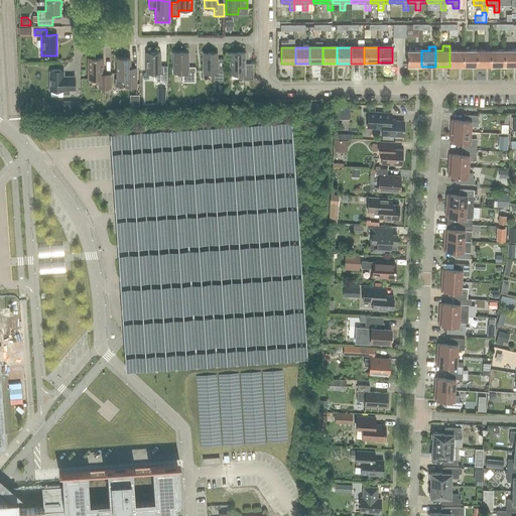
[(421,67),(421,50),(407,51),(407,67),(421,67)]
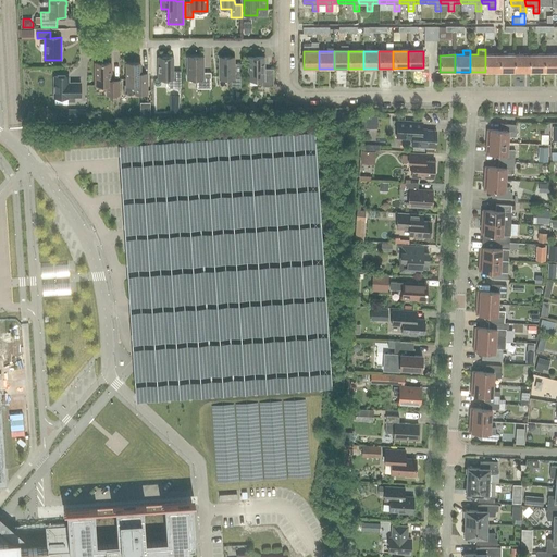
[(499,72),(499,54),(485,54),(485,72),(499,72)]
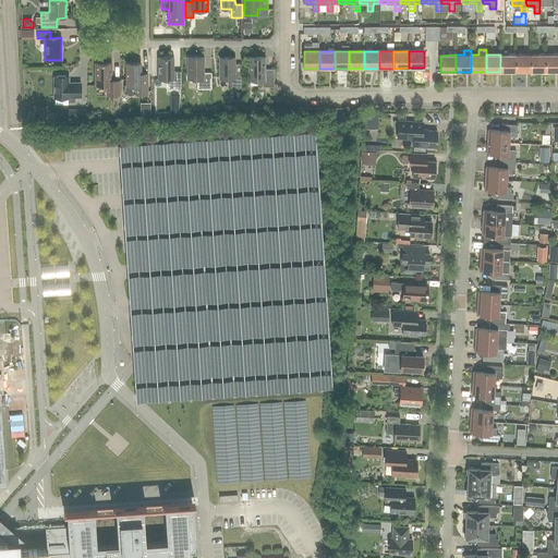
[(516,72),(516,55),(500,55),(500,72),(516,72)]
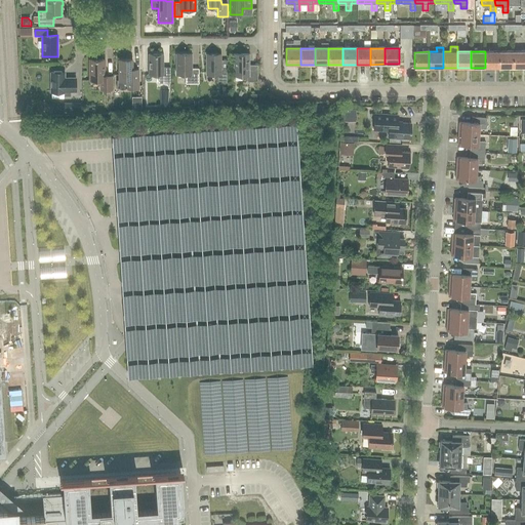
[(499,68),(499,51),(485,51),(485,68),(499,68)]
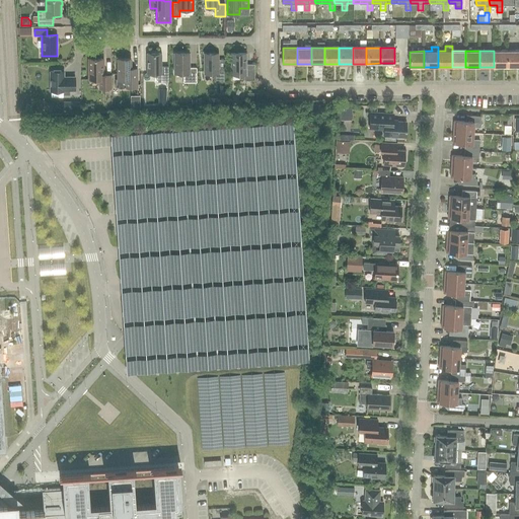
[(507,67),(507,51),(494,51),(494,67),(507,67)]
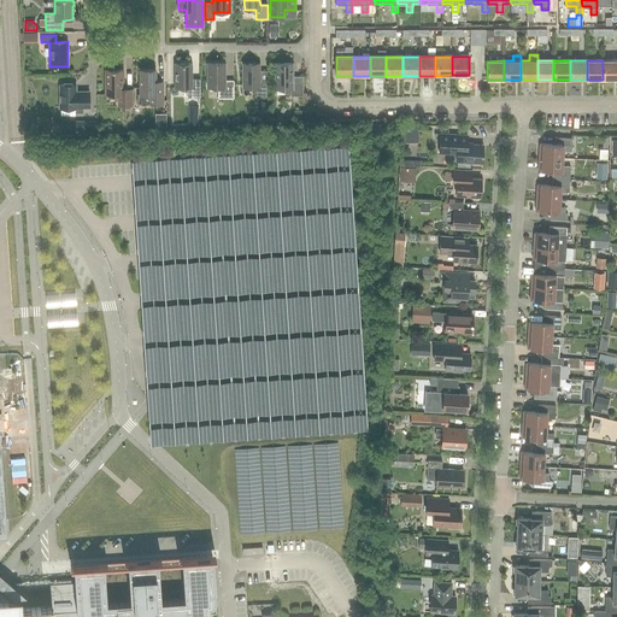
[(616,78),(616,60),(603,60),(603,80),(616,78)]
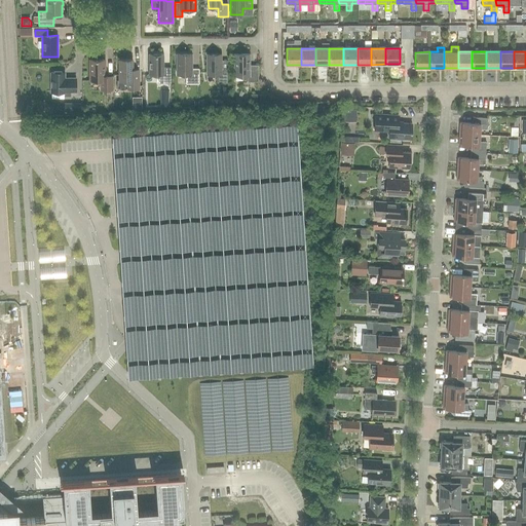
[(250,65),(250,53),(234,54),(234,76),(248,76),(248,82),(258,81),(258,65),(250,65)]
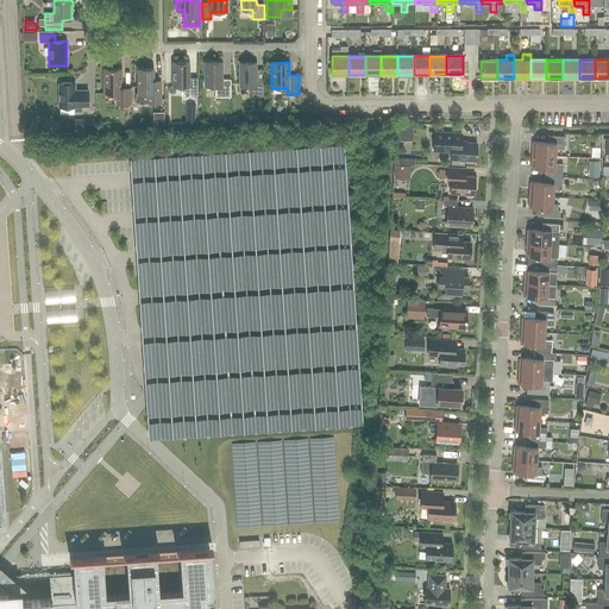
[(198,96),(198,77),(190,77),(189,63),(171,63),(171,87),(183,87),(183,96),(198,96)]
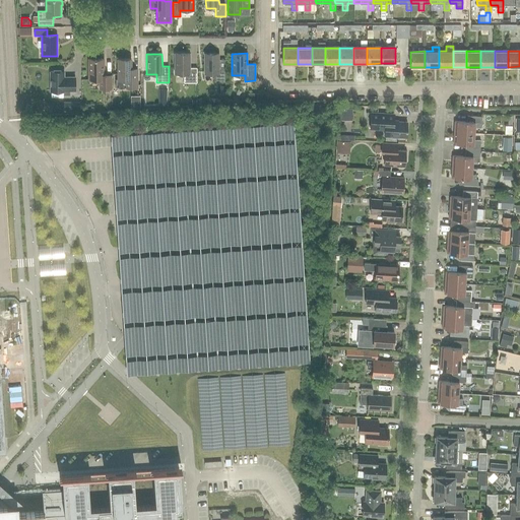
[(197,83),(197,68),(190,68),(190,54),(175,54),(175,74),(184,74),(184,83),(197,83)]
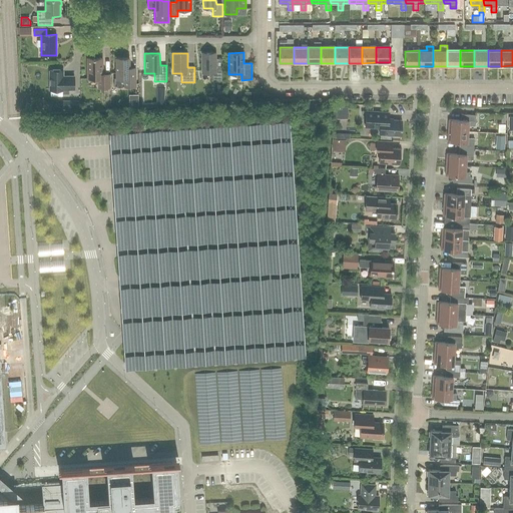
[(211,81),(222,81),(222,69),(216,69),(216,53),(201,53),(201,73),(211,73),(211,81)]
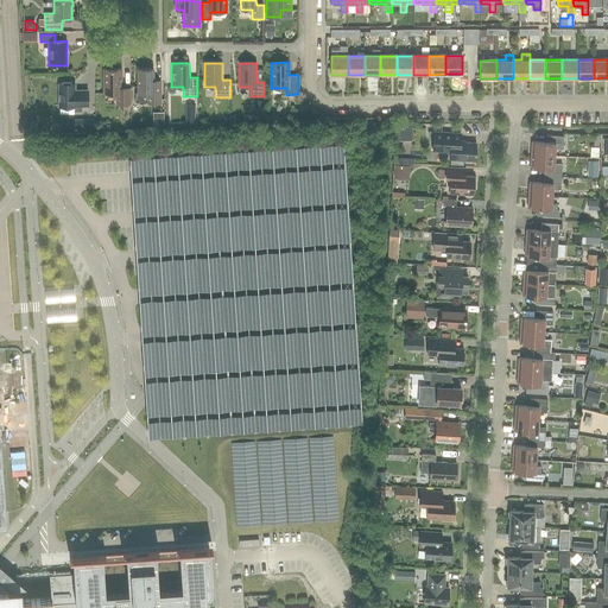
[(122,88),(121,69),(103,69),(103,94),(116,94),(116,103),(131,103),(130,88),(122,88)]
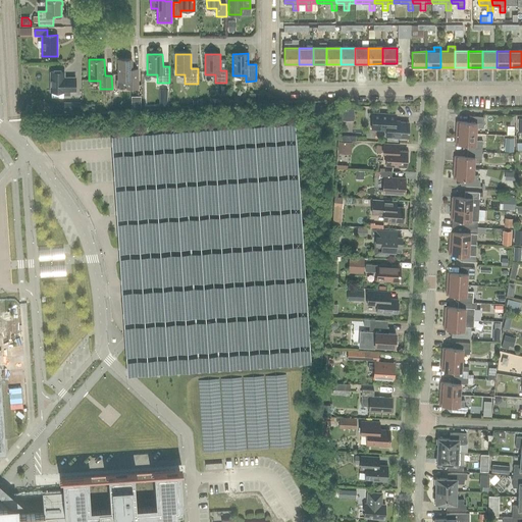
[(132,72),(132,59),(118,59),(118,80),(116,80),(116,89),(119,89),(120,89),(121,90),(123,89),(124,89),(124,88),(127,88),(127,89),(138,89),(138,72),(132,72)]
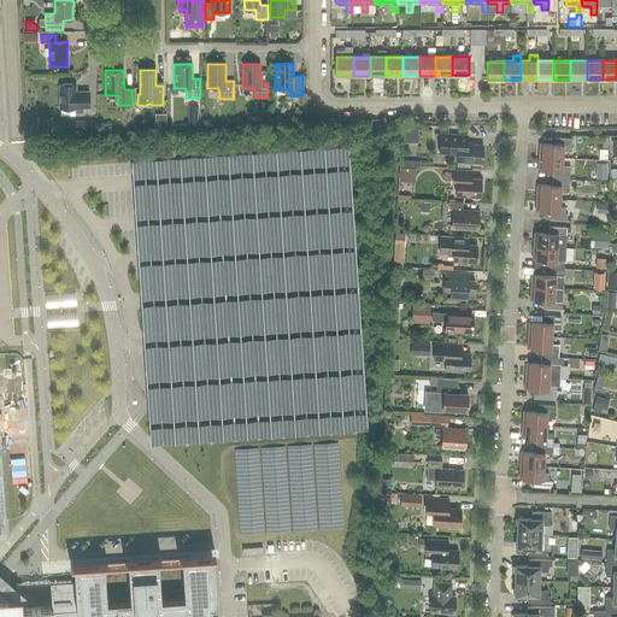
[(89,107),(89,92),(81,92),(81,93),(76,93),(76,84),(60,84),(60,109),(76,109),(76,113),(83,113),(83,107),(89,107)]
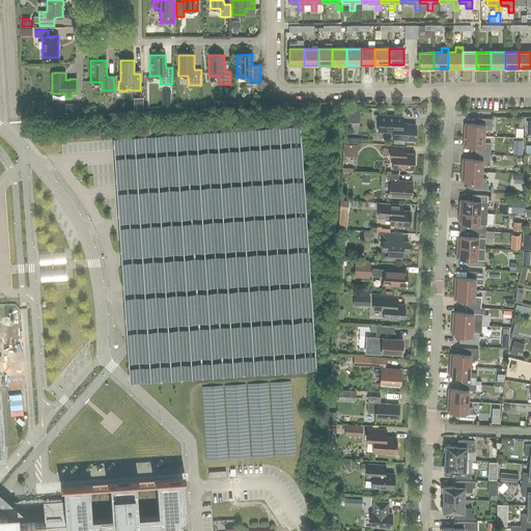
[(135,98),(135,112),(143,112),(143,98),(135,98)]
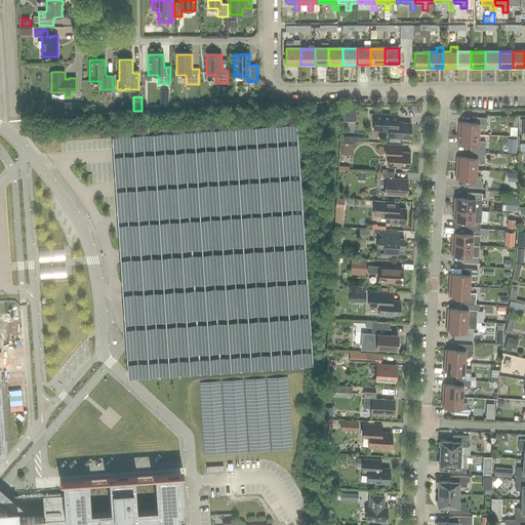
[(82,113),(82,104),(65,104),(65,113),(82,113)]
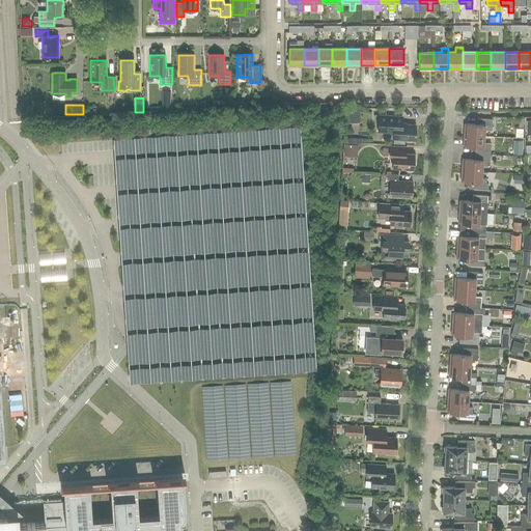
[(361,118),(361,110),(347,109),(347,117),(361,118)]
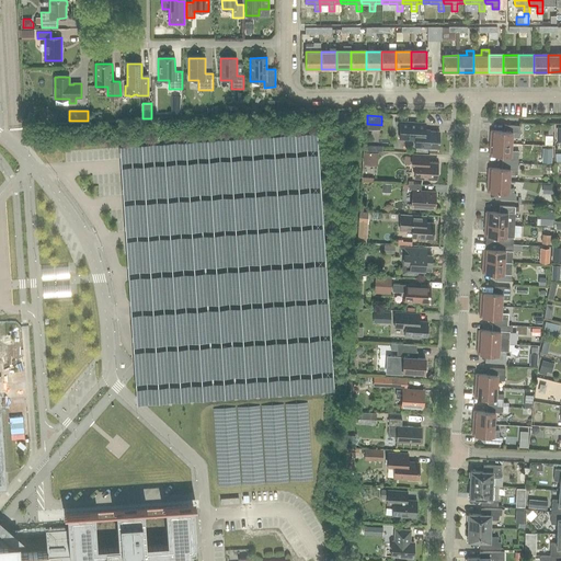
[(438,148),(439,132),(425,130),(425,129),(416,129),(416,130),(414,130),(414,123),(401,122),(400,139),(415,140),(415,147),(438,148)]
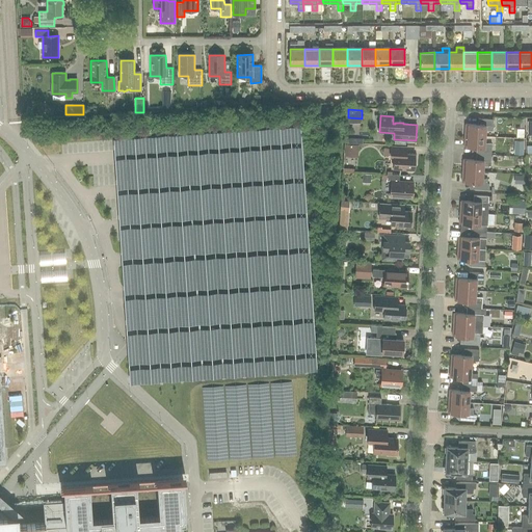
[(493,130),(493,126),(494,120),(478,118),(478,125),(466,124),(464,135),(485,136),(486,130),(493,130)]
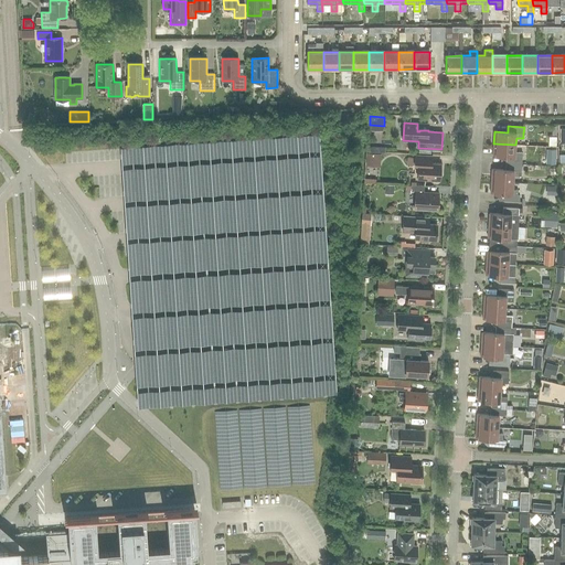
[(119,149),(120,164),(319,152),(318,137),(119,149)]
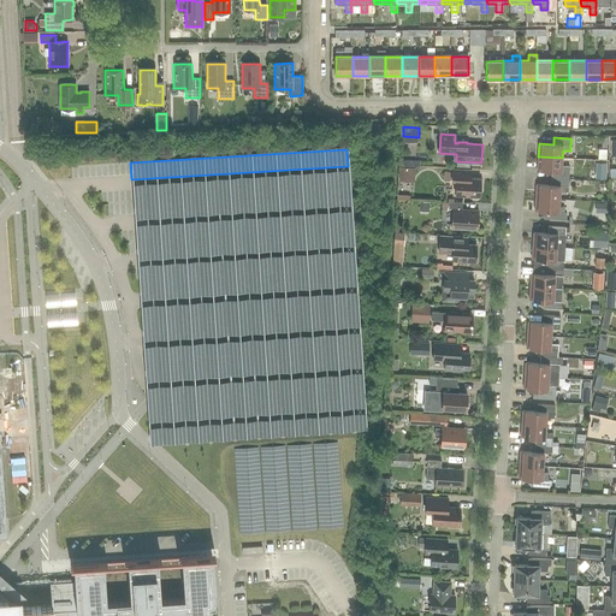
[(562,171),(562,158),(538,157),(538,170),(552,171),(551,178),(569,179),(569,172),(562,171)]
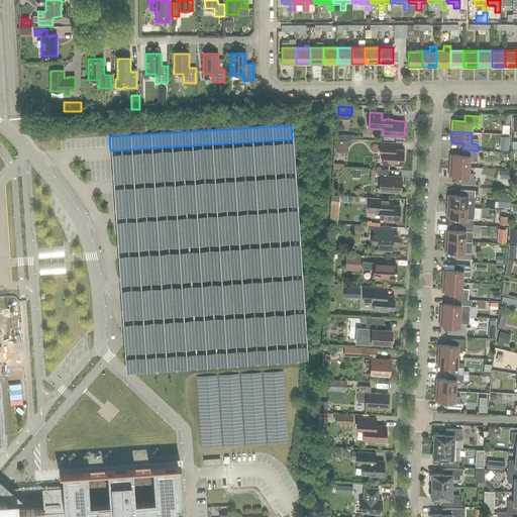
[(509,136),(500,136),(500,149),(508,149),(509,136)]
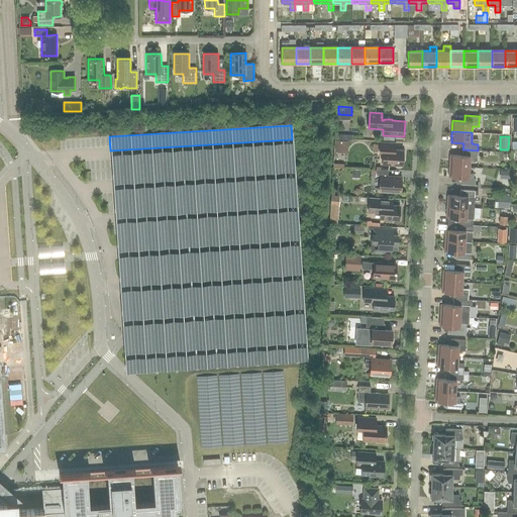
[(347,148),(348,139),(336,139),(335,148),(347,148)]
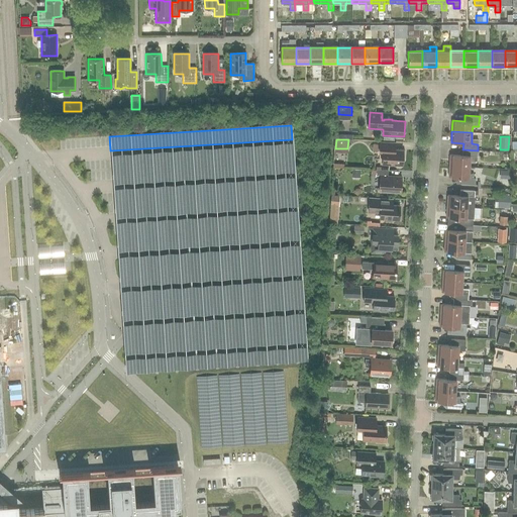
[(402,165),(403,149),(396,149),(396,142),(380,141),(380,144),(374,143),(373,150),(383,151),(382,164),(402,165)]
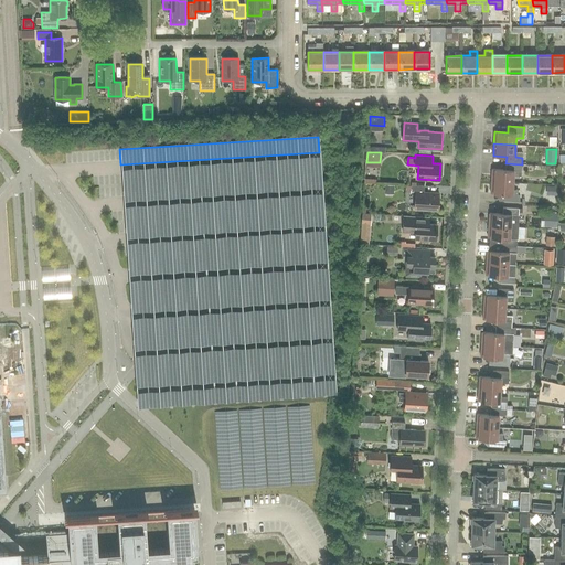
[(121,170),(124,201),(321,189),(320,157),(121,170)]
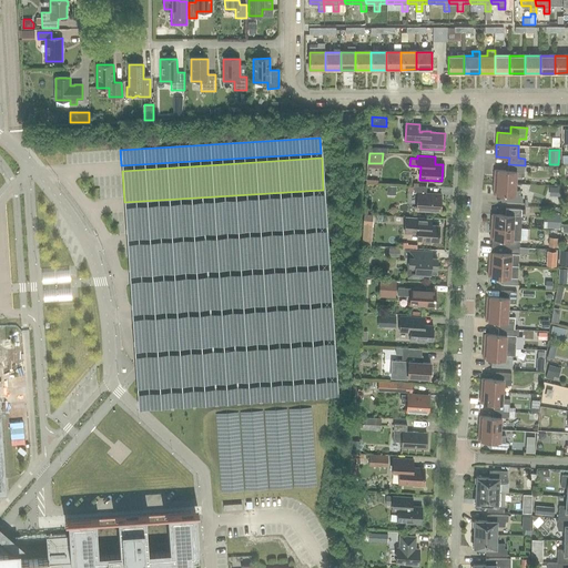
[(524,176),(525,165),(508,164),(508,171),(495,170),(494,182),(516,183),(516,176),(524,176)]
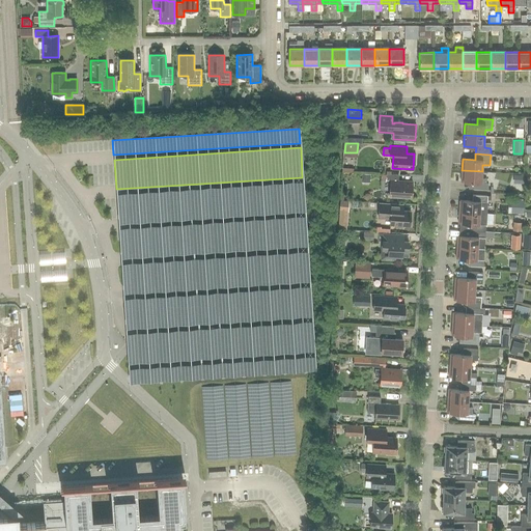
[(482,178),(482,171),(462,170),(462,182),(474,183),(473,189),(488,190),(488,184),(486,183),(486,178),(482,178)]
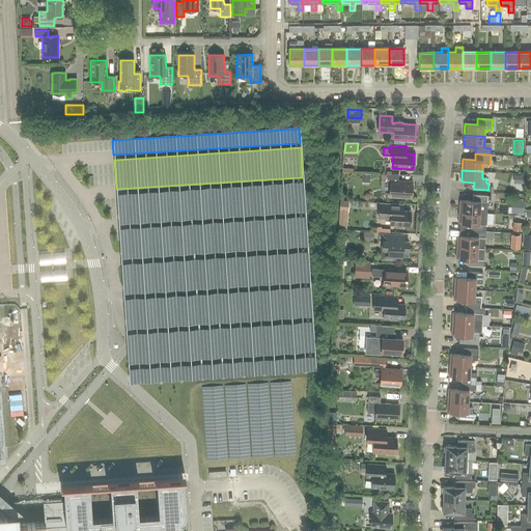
[(412,197),(413,182),(398,180),(399,174),(387,174),(386,180),(391,180),(390,196),(412,197)]
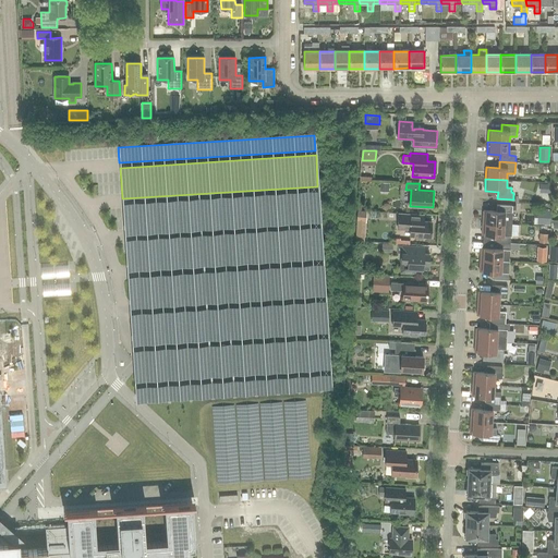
[(550,184),(541,184),(541,193),(550,193),(550,184)]
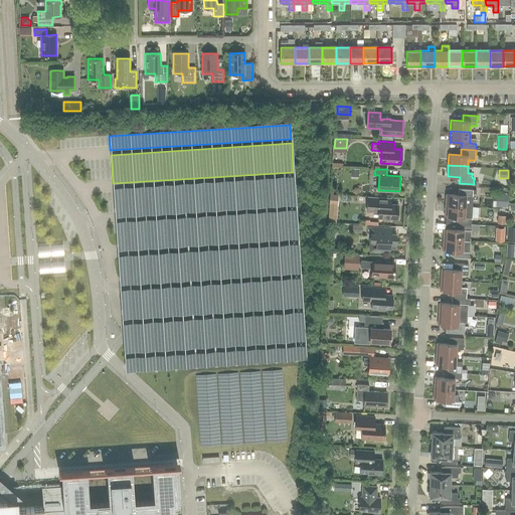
[(113,188),(115,217),(296,205),(294,177),(113,188)]
